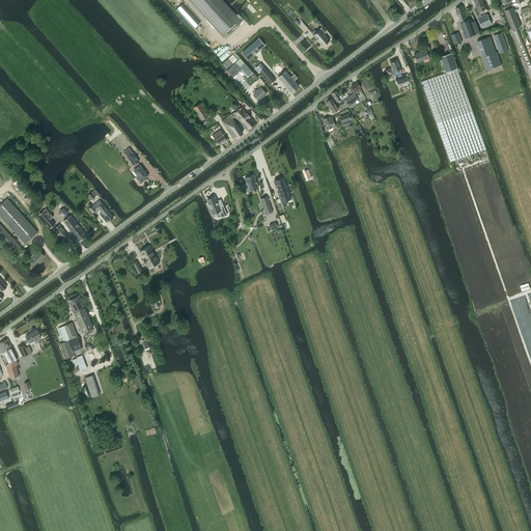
[(189,0),(224,37),(242,21),(222,0),(189,0)]
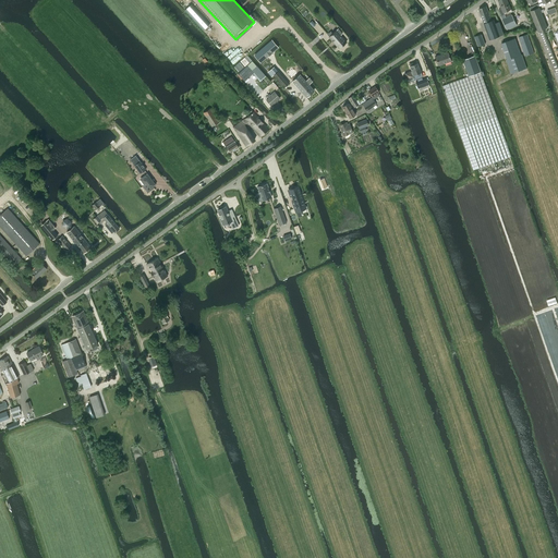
[(501,15),(501,16),(507,29),(517,25),(512,14),(506,17),(504,12),(511,9),(507,0),(499,0),(498,0),(502,9),(499,10),(501,15)]
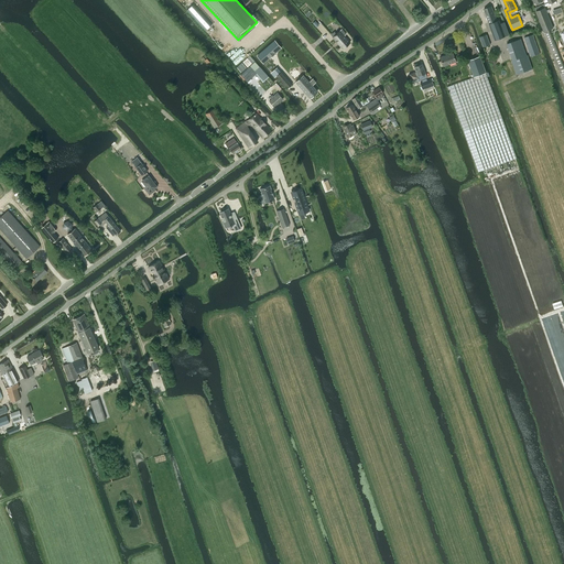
[(510,35),(508,31),(505,22),(500,23),(499,20),(497,21),(492,7),(484,9),(495,40),(510,35)]
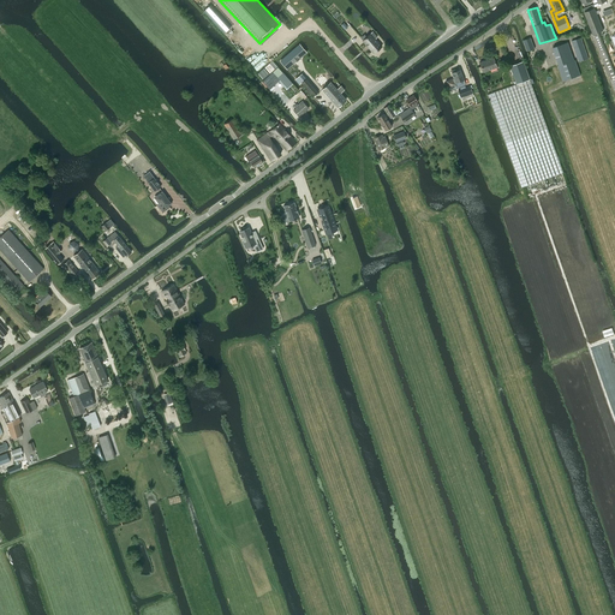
[(590,10),(584,12),(593,35),(614,88),(614,71),(599,33),(603,30),(599,21),(601,19),(599,16),(598,17),(597,15),(596,11),(595,9),(590,10)]
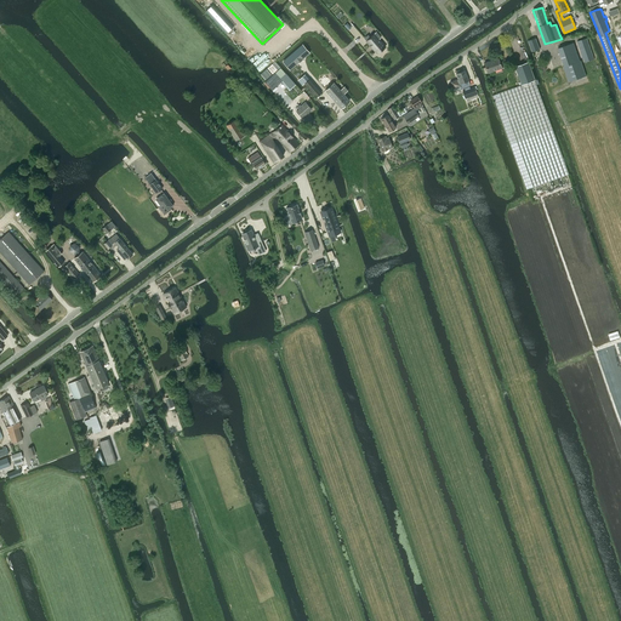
[(379,39),(381,38),(376,32),(366,40),(377,53),(386,47),(379,39)]
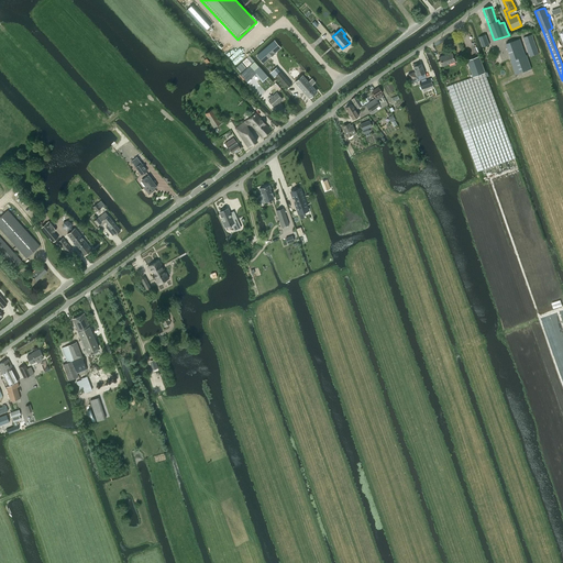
[(486,34),(479,37),(483,47),(489,44),(486,34)]
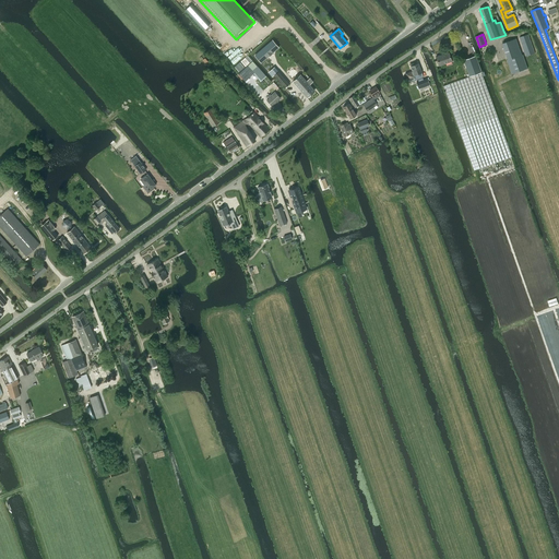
[(528,34),(520,37),(526,57),(535,54),(528,34)]
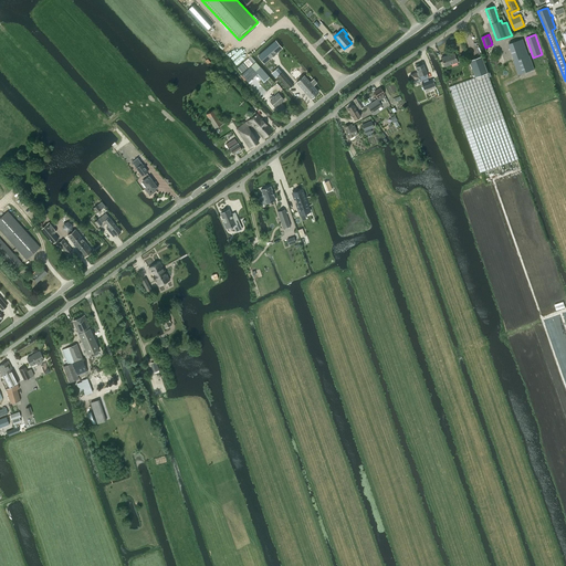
[(523,39),(507,44),(514,61),(513,61),(517,75),(534,70),(531,58),(530,55),(528,55),(523,39)]
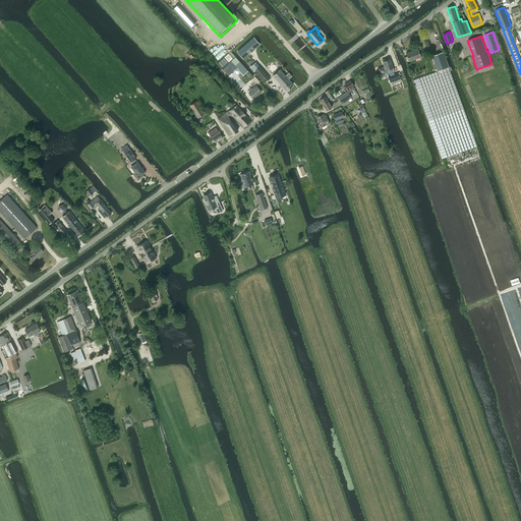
[(253,37),(237,51),(243,59),(259,45),(253,37)]
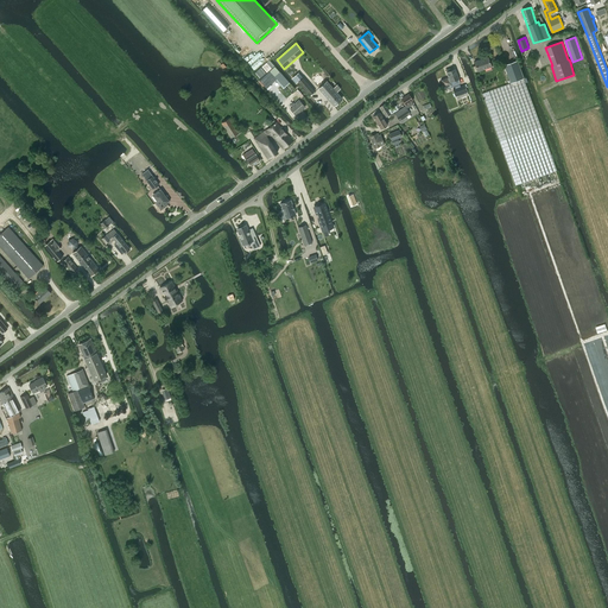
[(474,62),(477,71),(492,67),(488,56),(474,62)]
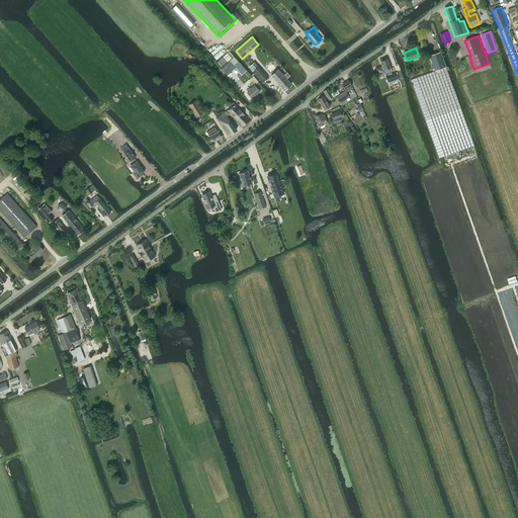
[(439,158),(475,146),(446,67),(447,67),(441,52),(430,56),(435,71),(411,80),(439,158)]
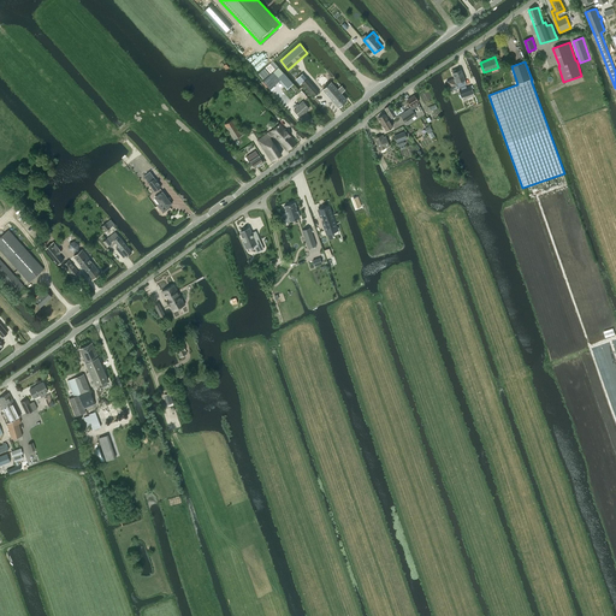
[(452,78),(446,81),(449,87),(456,84),(457,88),(461,87),(461,89),(460,90),(462,98),(463,101),(474,96),(473,94),(471,86),(467,88),(466,86),(467,84),(461,70),(452,73),(455,78),(452,80),(452,78)]
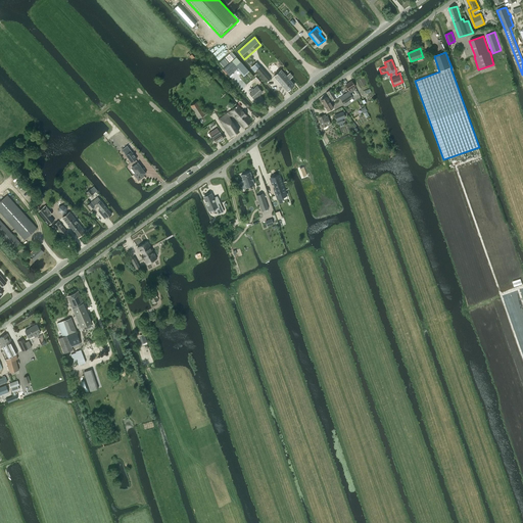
[(232,61),(223,69),(229,76),(238,67),(232,61)]
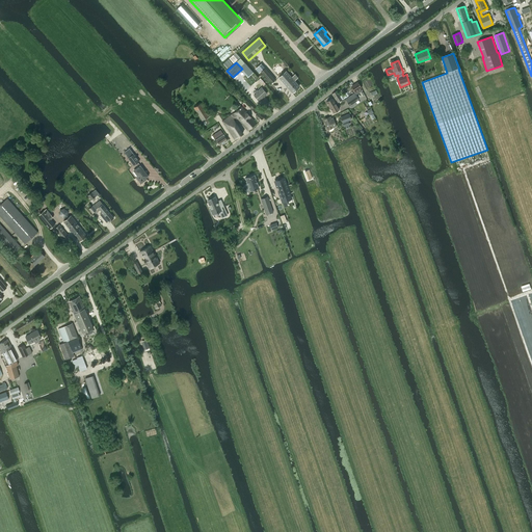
[(271,83),(275,80),(264,68),(260,72),(271,83)]
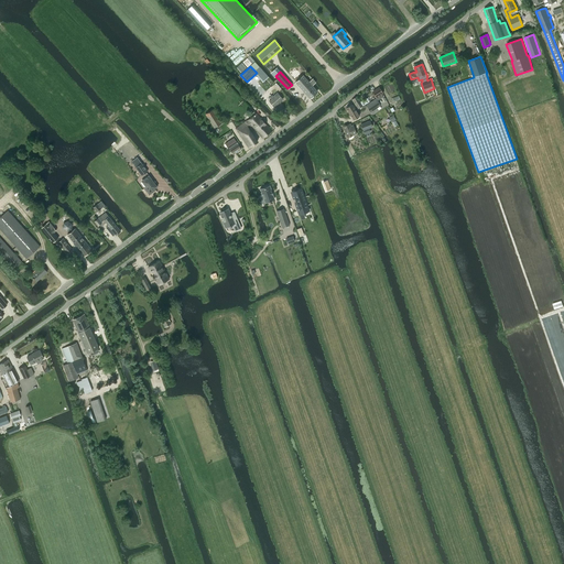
[(303,75),(295,83),(310,98),(317,91),(313,86),(315,83),(316,83),(313,78),(312,78),(308,82),(303,75)]
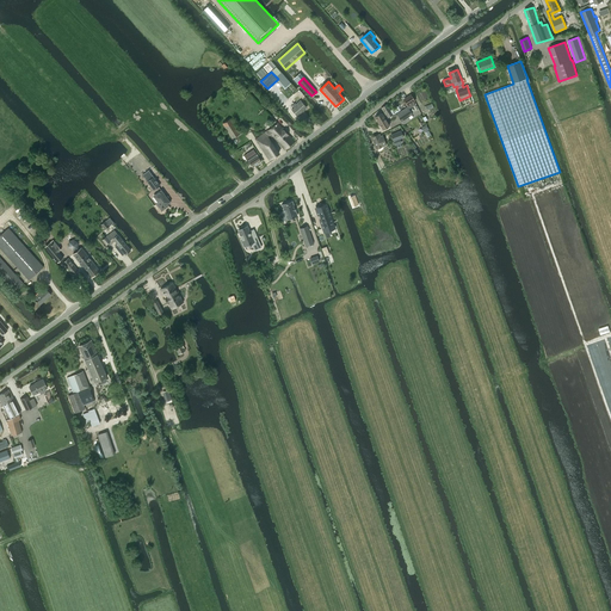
[(291,110),(297,116),(307,107),(301,100),(294,106),(295,107),(291,110)]
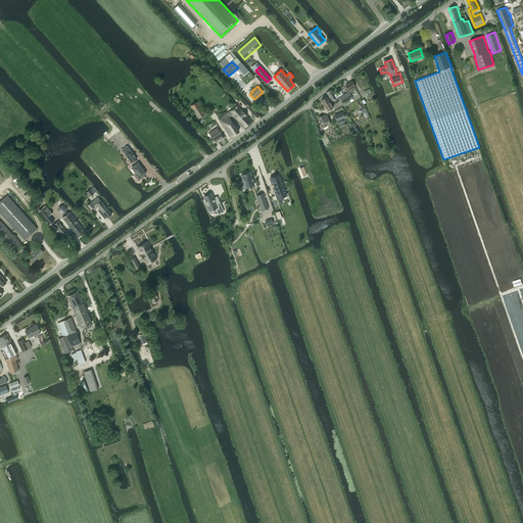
[(326,92),(332,101),(342,94),(340,91),(334,94),(331,89),(326,92)]
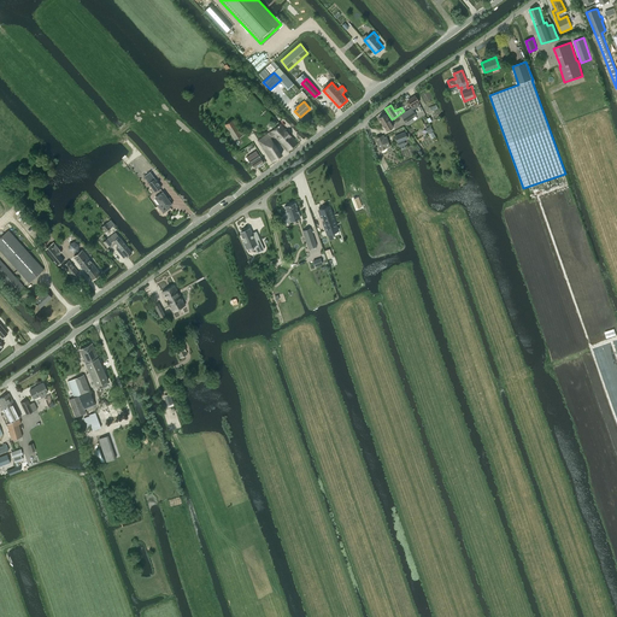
[(400,115),(406,123),(416,116),(411,109),(400,115)]
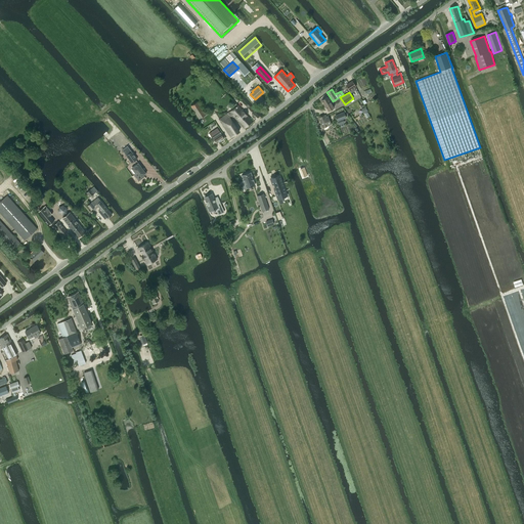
[(328,111),(334,107),(328,97),(321,100),(328,111)]
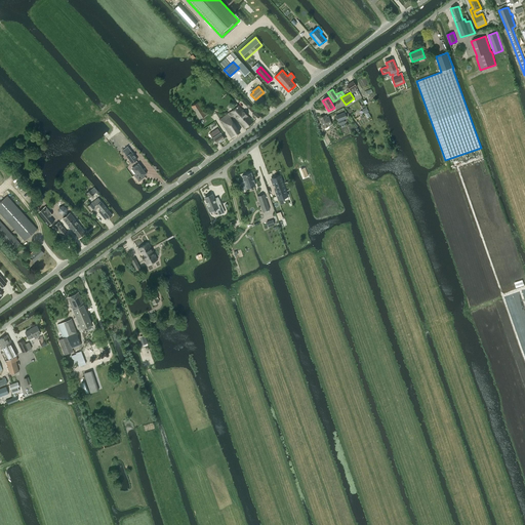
[(199,119),(206,115),(198,102),(191,106),(199,119)]
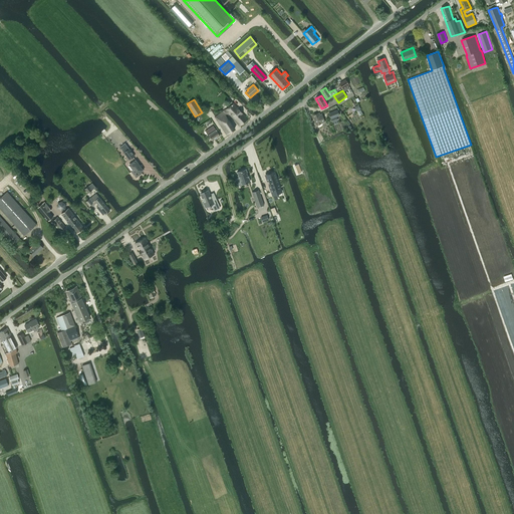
[(239,125),(247,118),(234,102),(215,117),(227,135),(235,129),(226,116),(229,114),(239,125)]
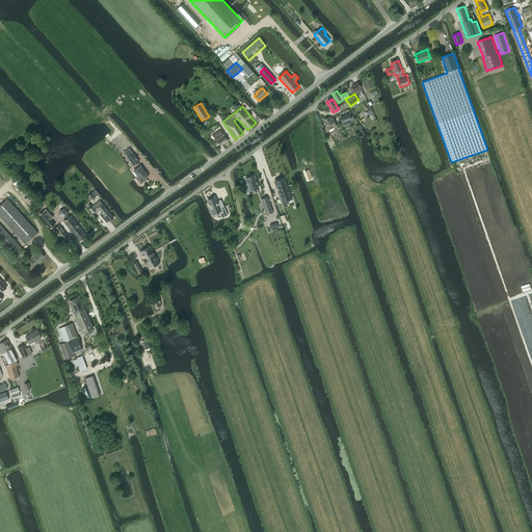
[(349,114),(340,117),(343,123),(348,121),(351,120),(349,114)]
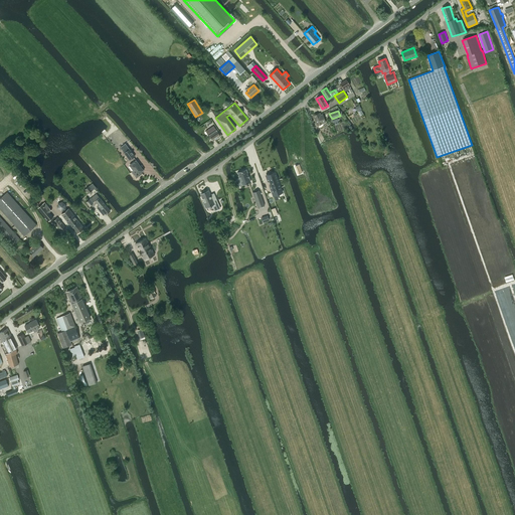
[(325,123),(322,115),(321,115),(320,113),(314,115),(317,126),(323,124),(325,123)]
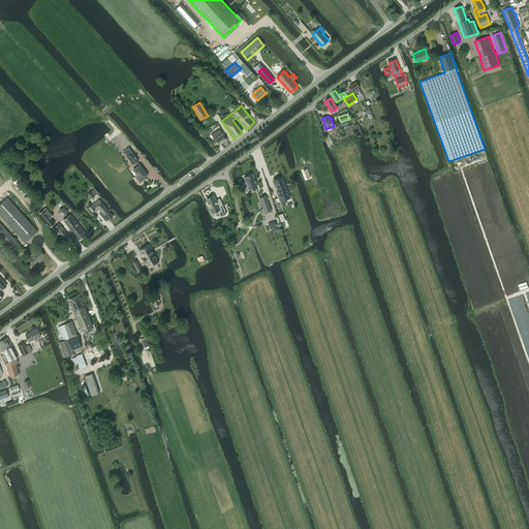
[(216,133),(212,135),(214,138),(215,138),(216,139),(219,145),(226,139),(223,134),(223,135),(220,130),(216,133)]
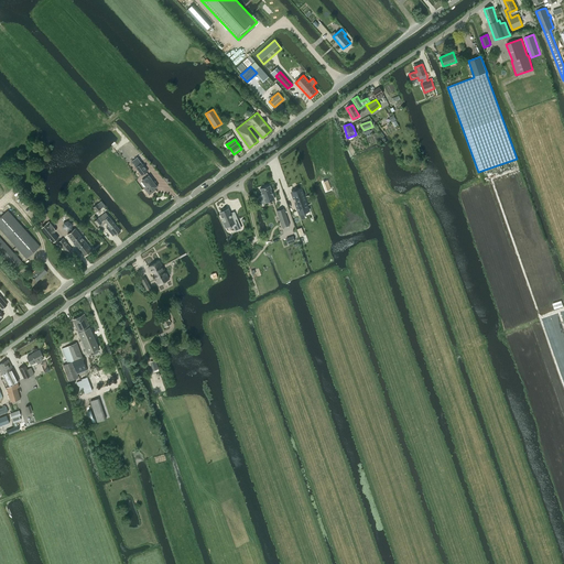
[(137,158),(131,161),(136,167),(141,163),(137,158)]
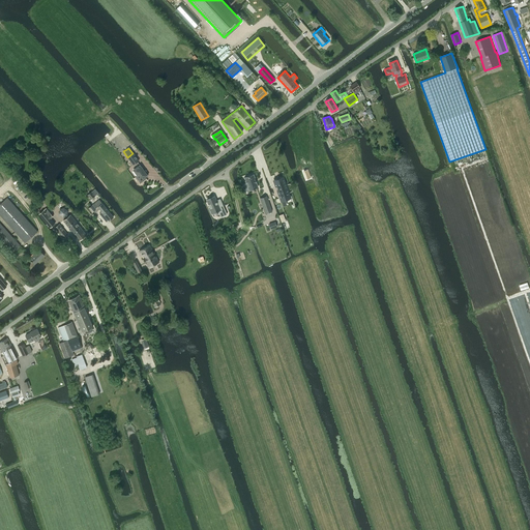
[(139,162),(133,153),(127,157),(134,165),(139,162)]
